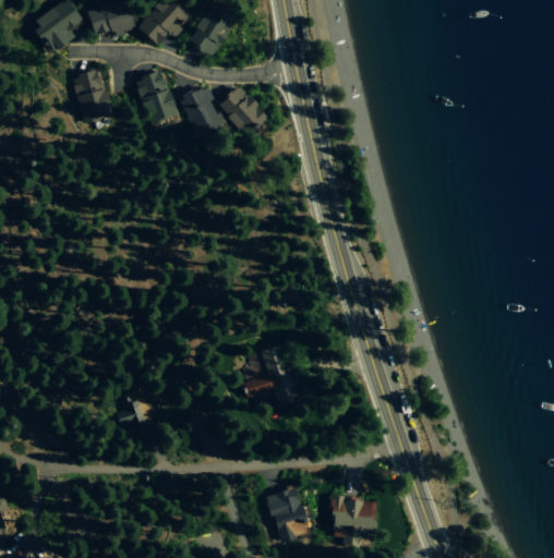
[(65,0),(33,24),(52,52),(75,36),(70,27),(82,19),(69,0),(65,0)]
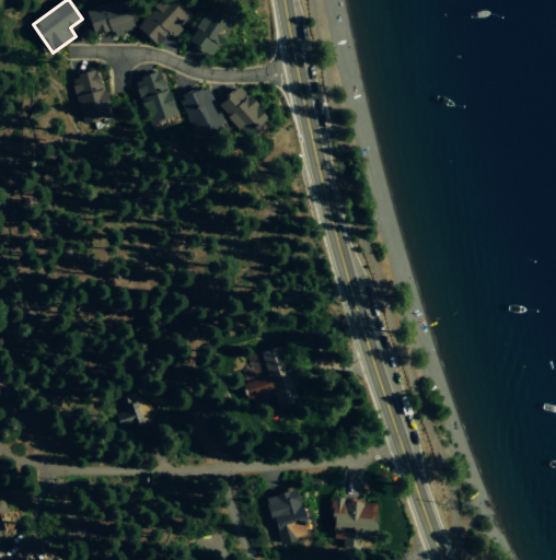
[(95,36),(114,31),(116,35),(136,28),(127,0),(120,0),(88,10),(95,36)]
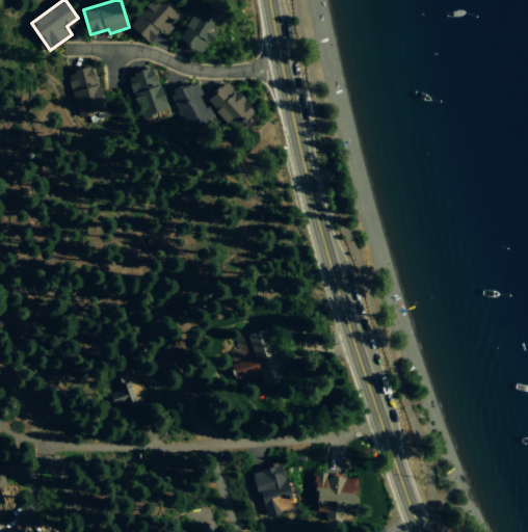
[(170,34),(181,10),(158,0),(147,0),(133,30),(154,40),(159,29),(170,34)]
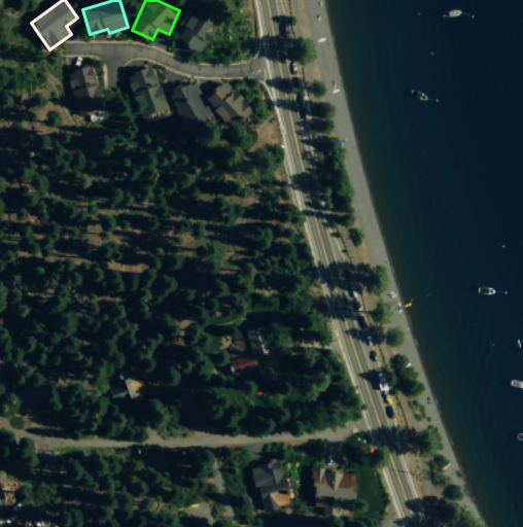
[(202,54),(221,18),(198,4),(178,40),(202,54)]
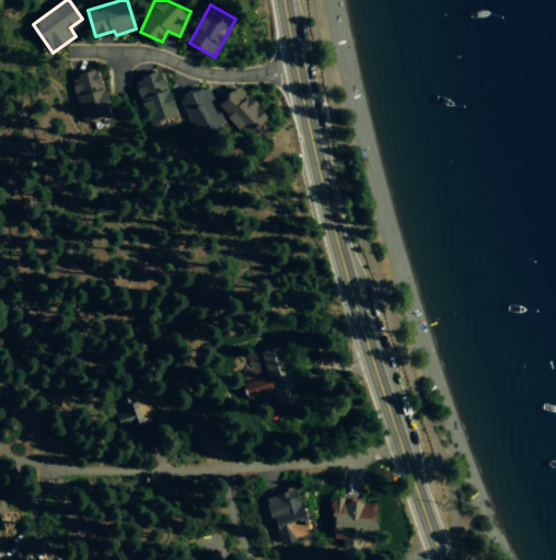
[(85,123),(114,114),(102,69),(72,77),(85,123)]
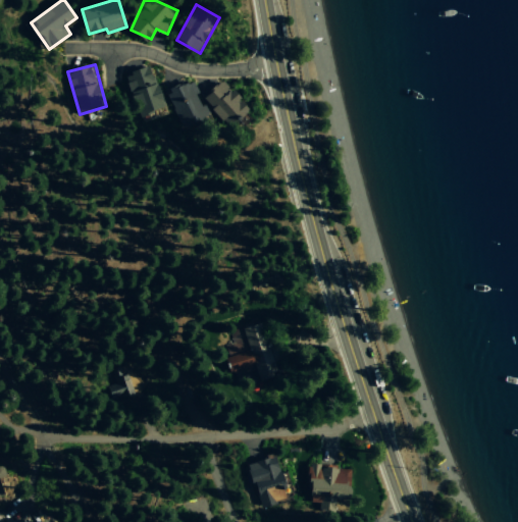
[(140,115),(165,107),(152,65),(126,73),(140,115)]
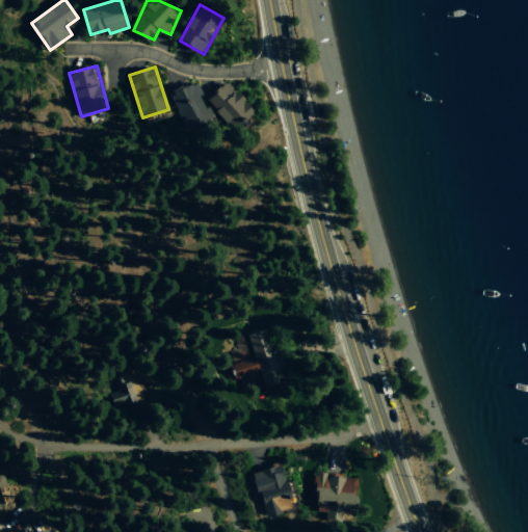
[(187,130),(213,118),(198,80),(172,91),(187,130)]
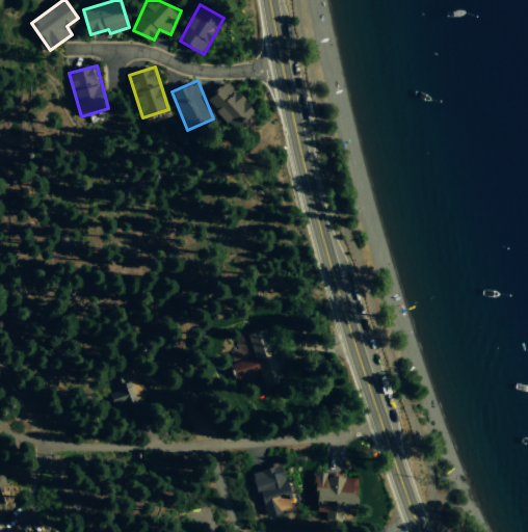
[(208,100),(234,129),(255,109),(229,80),(208,100)]
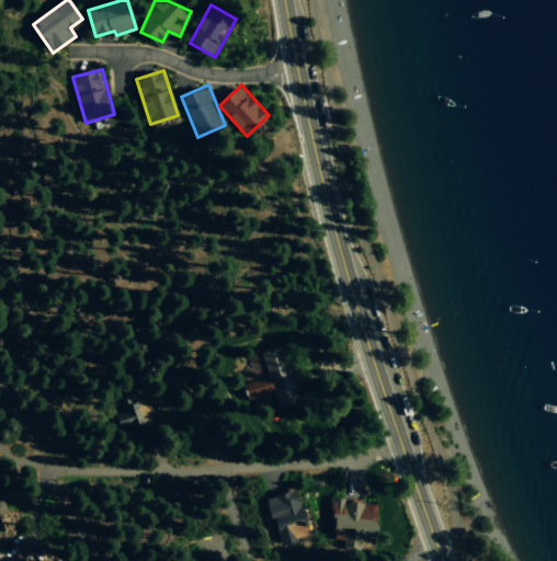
[(251,400),(276,393),(279,402),(300,398),(287,346),(251,355),(254,368),(245,371),(251,400)]
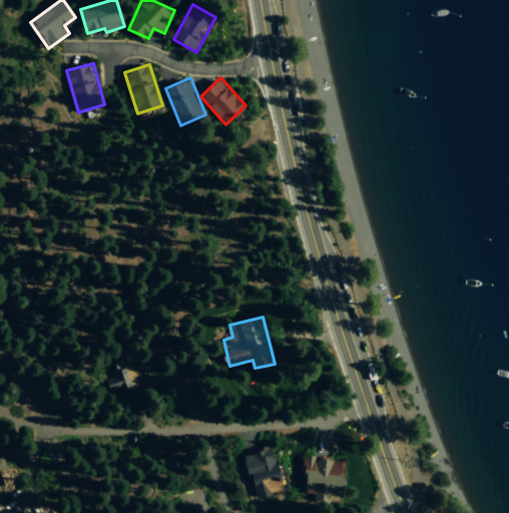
[(112,363),(117,377),(108,380),(112,390),(133,382),(127,367),(123,369),(120,361),(112,363)]
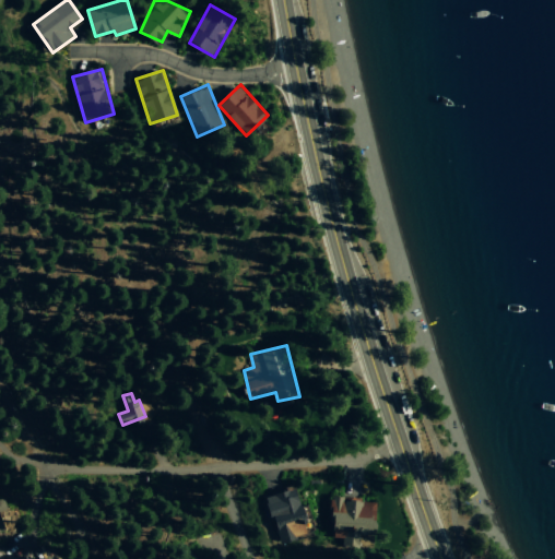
[(378,501),(335,499),(333,537),(344,538),(344,544),(376,546),(378,501)]
